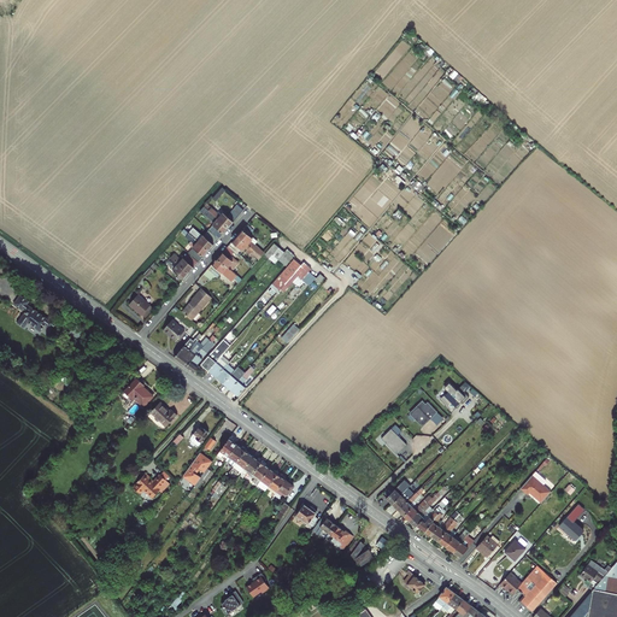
[(223,188),(213,198),(217,200),(225,191),(223,188)]
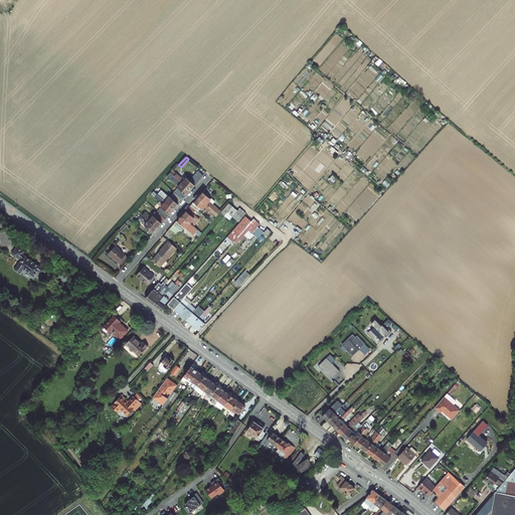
[(191,190),(203,175),(198,171),(190,180),(187,178),(185,180),(173,170),(171,172),(191,190)]
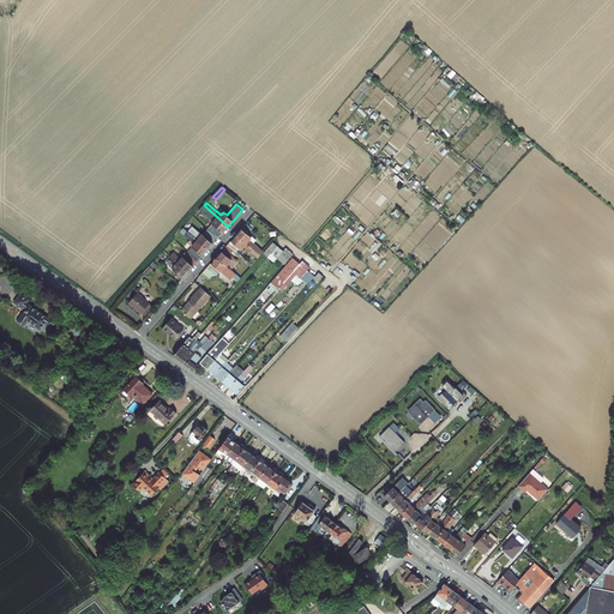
[(214,232),(220,236),(228,227),(204,205),(199,211),(200,212),(205,217),(206,216),(211,220),(212,218),(215,221),(212,224),(217,228),(214,232)]
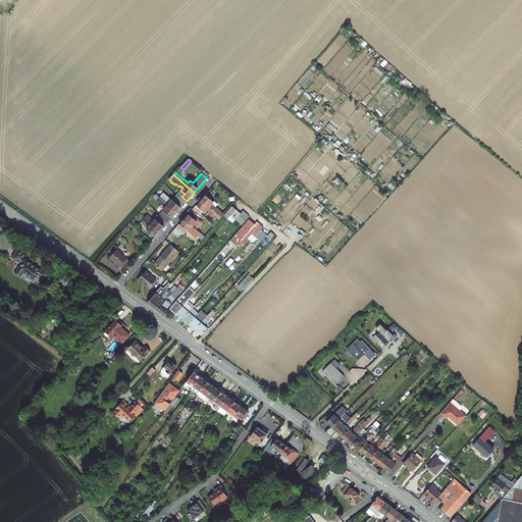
[(160,190),(156,194),(176,212),(186,202),(180,198),(176,203),(173,200),(170,202),(164,196),(162,198),(161,197),(164,194),(160,190)]
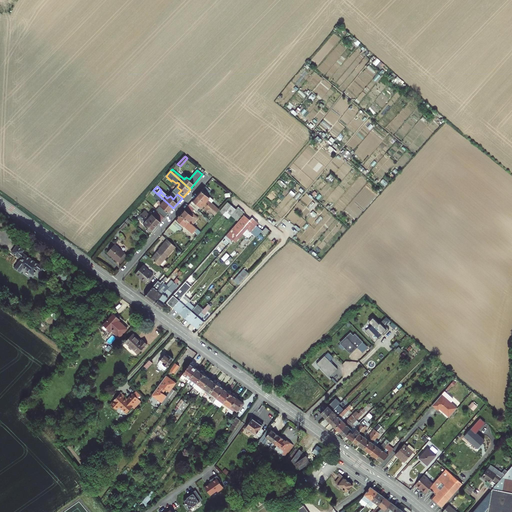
[(153,190),(151,192),(155,196),(155,197),(159,201),(160,201),(162,203),(160,205),(169,213),(173,208),(153,190)]
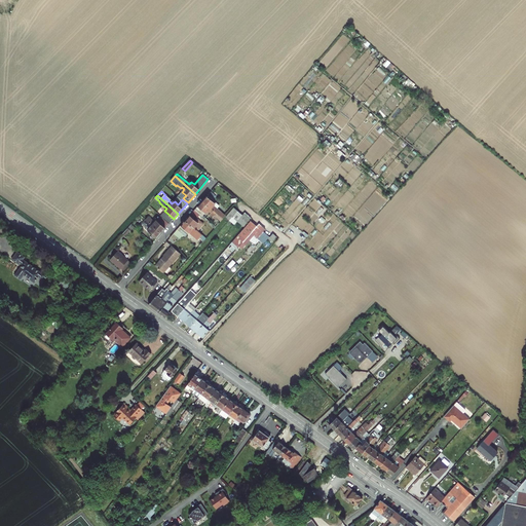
[(213,200),(209,196),(208,196),(202,201),(223,219),(226,216),(214,205),(216,203),(213,200)]
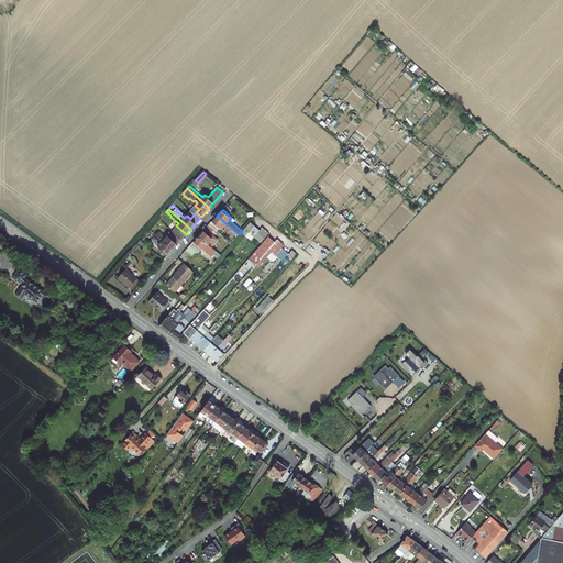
[(239,234),(217,216),(208,225),(214,231),(225,241),(228,240),(218,231),(221,228),(223,227),(225,229),(231,234),(233,232),(238,236),(239,234)]
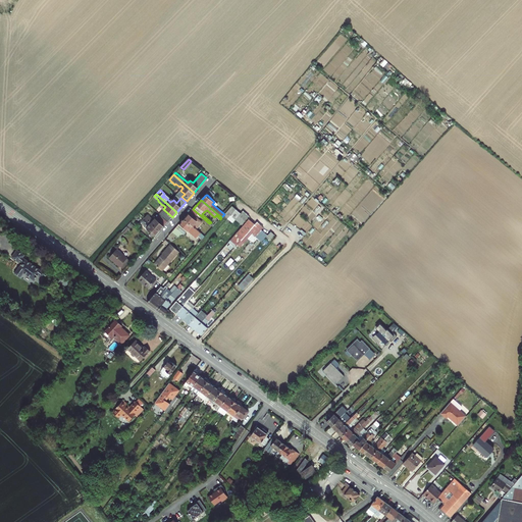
[(225,215),(228,218),(237,209),(232,206),(225,215)]
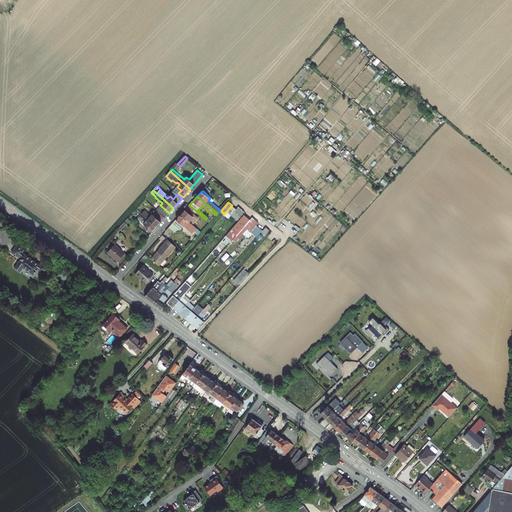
[(189,205),(181,215),(196,228),(199,225),(195,222),(194,222),(191,219),(194,217),(191,214),(195,210),(189,205)]
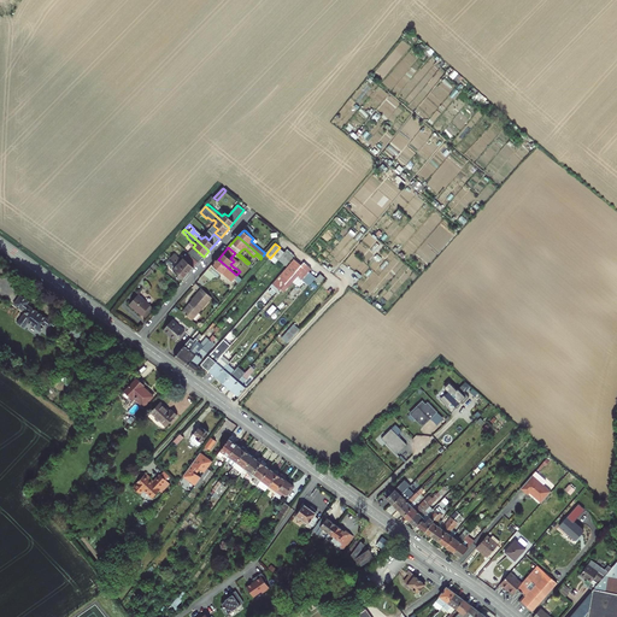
[(285,252),(280,247),(270,258),(276,263),(280,259),(285,252)]
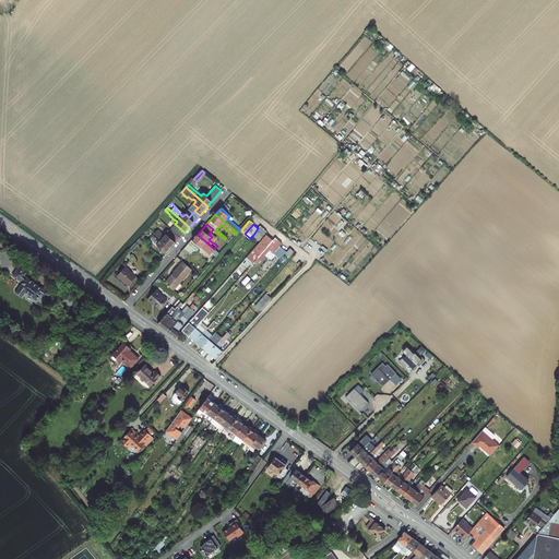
[(268,233),(260,226),(258,228),(253,235),(259,240),(262,237),(268,233)]
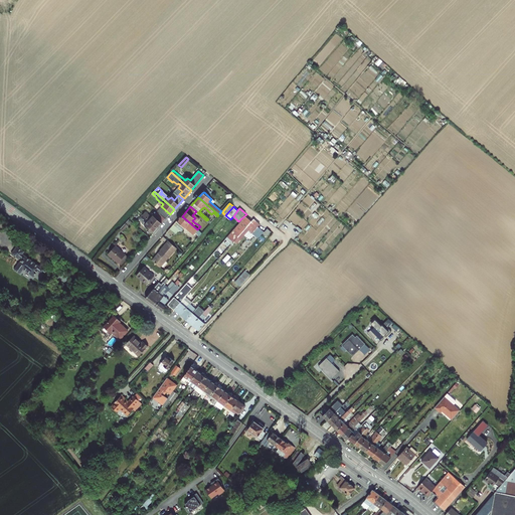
[(161,209),(159,212),(166,218),(169,215),(161,209)]
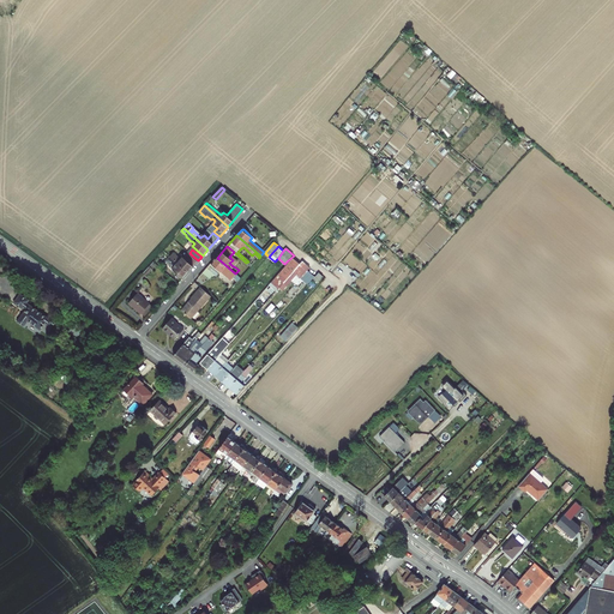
[(188,272),(197,262),(187,253),(181,259),(174,252),(170,257),(179,264),(188,272)]
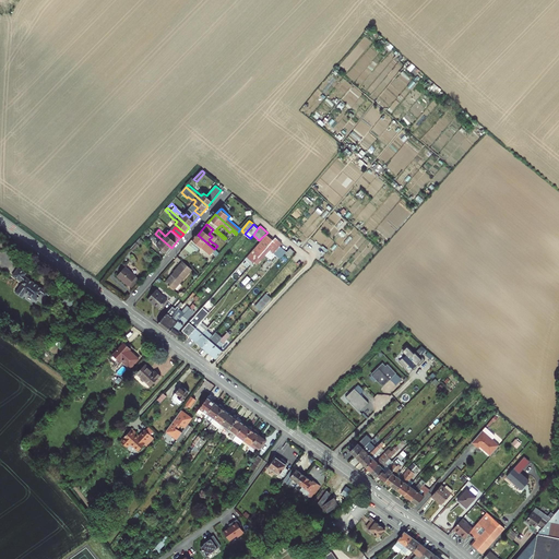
[(213,253),(217,257),(219,253),(214,249),(198,235),(189,245),(195,250),(198,252),(201,248),(211,256),(213,253)]
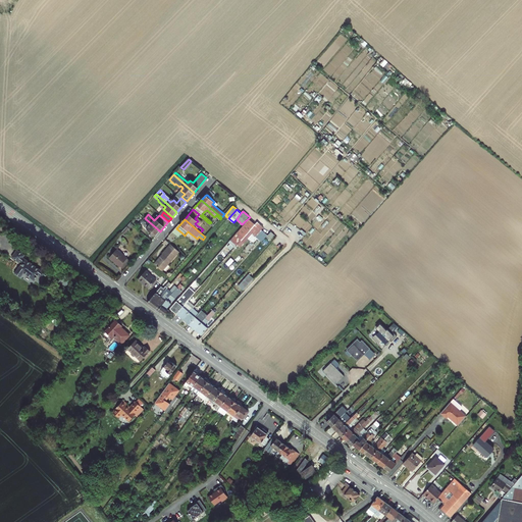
[(250,231),(256,224),(250,219),(229,242),(236,247),(250,231)]
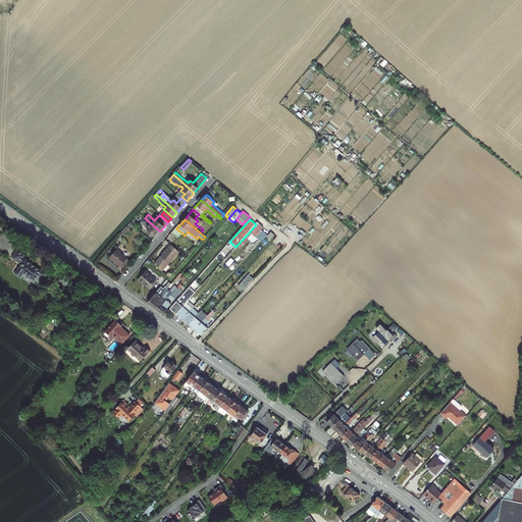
[(131,222),(121,233),(124,236),(134,225),(131,222)]
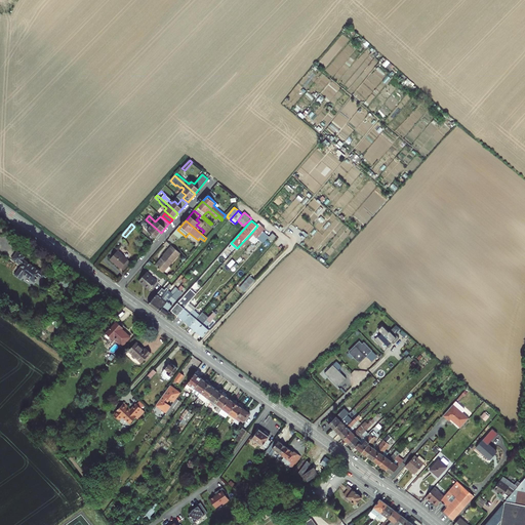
[(251,233),(257,238),(264,232),(266,229),(259,224),(257,226),(251,233)]
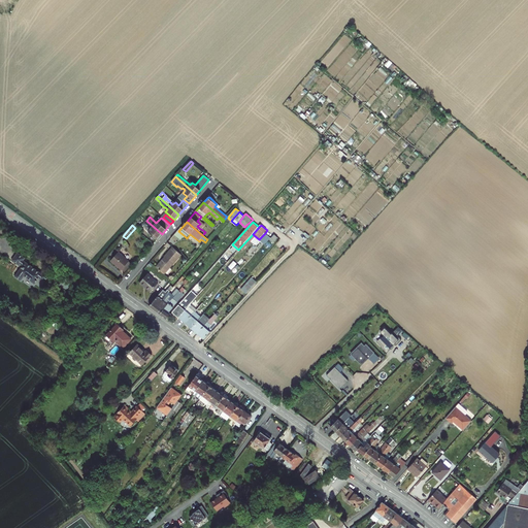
[(162,234),(154,227),(150,231),(157,239),(162,234)]
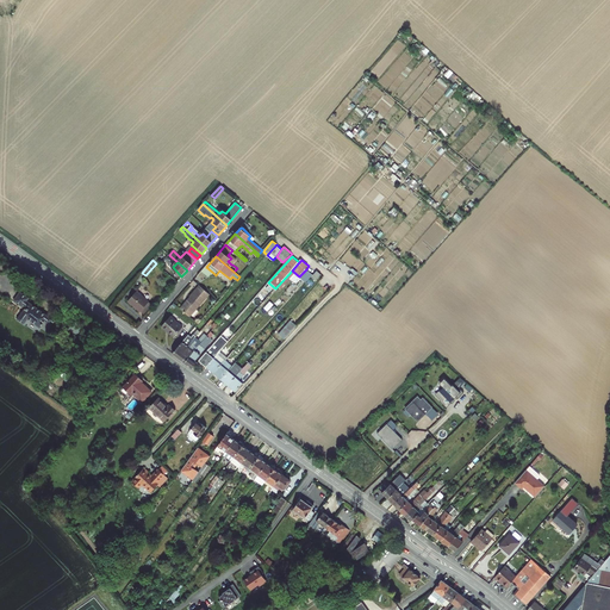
[(206,267),(198,275),(205,281),(213,273),(206,267)]
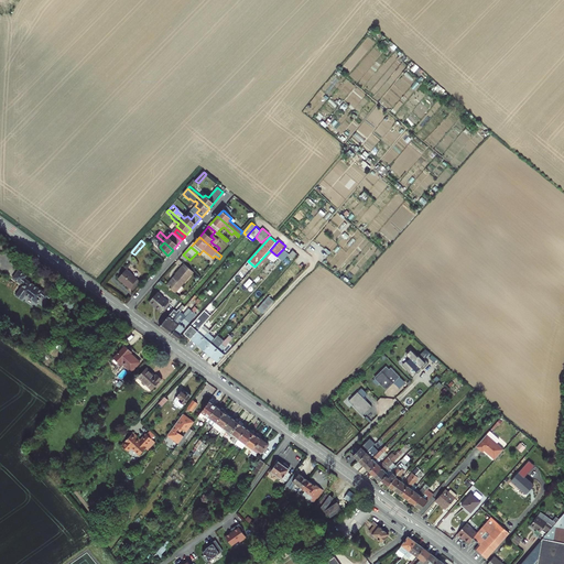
[(283,249),(277,256),(283,261),(290,255),(283,249)]
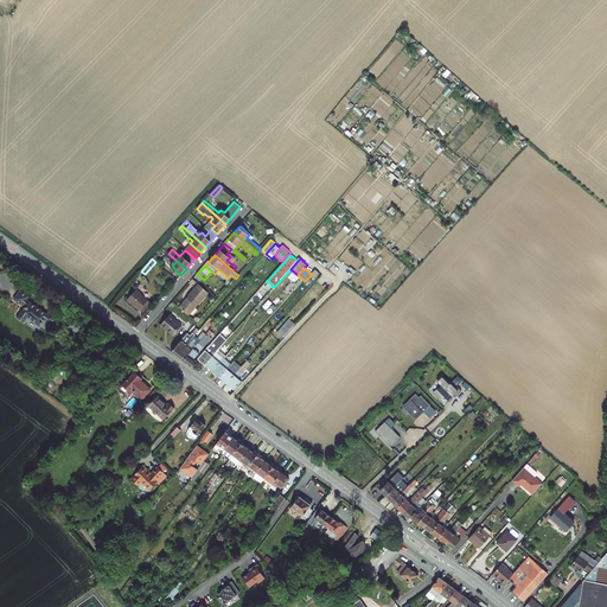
[(189,315),(209,293),(199,285),(190,295),(191,295),(180,307),(189,315)]
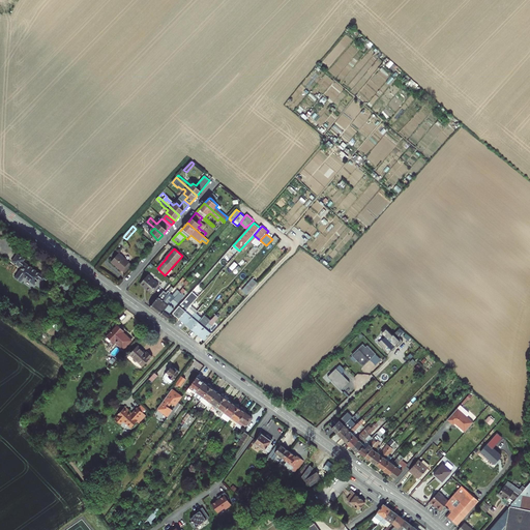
[(24,262),(25,259),(18,254),(12,261),(20,267),(21,265),(23,267),(16,277),(21,282),(24,277),(34,285),(39,278),(45,283),(49,276),(43,272),(41,274),(24,262)]
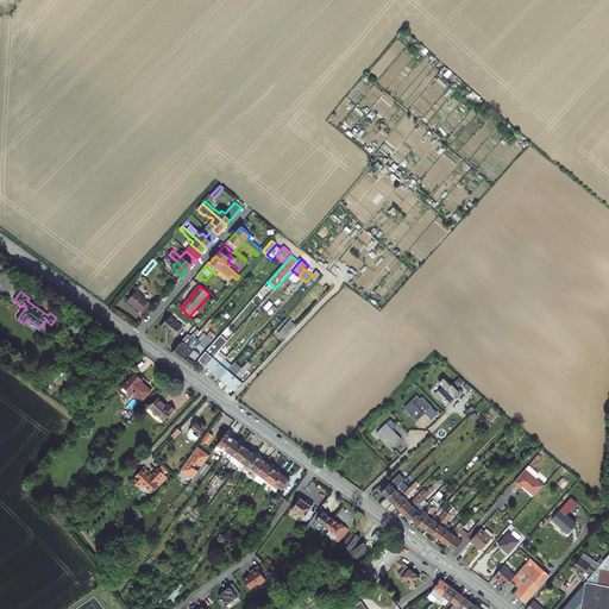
[(140,311),(149,302),(137,292),(129,300),(140,311)]
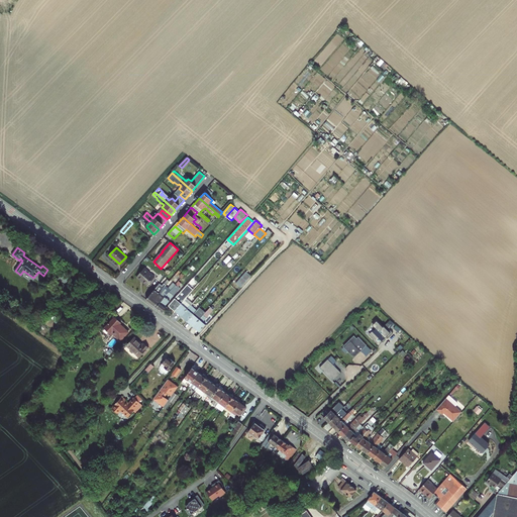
[(129,260),(126,256),(119,264),(122,267),(129,260)]
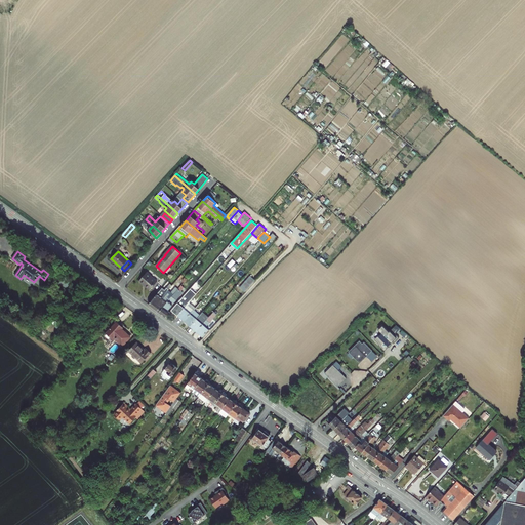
[(139,281),(143,284),(144,283),(151,289),(158,281),(147,272),(139,281)]
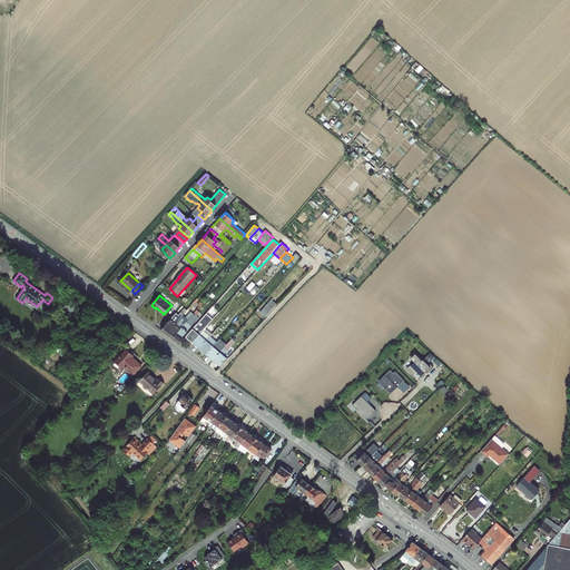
[(72,313),(79,303),(69,296),(62,306),(72,313)]
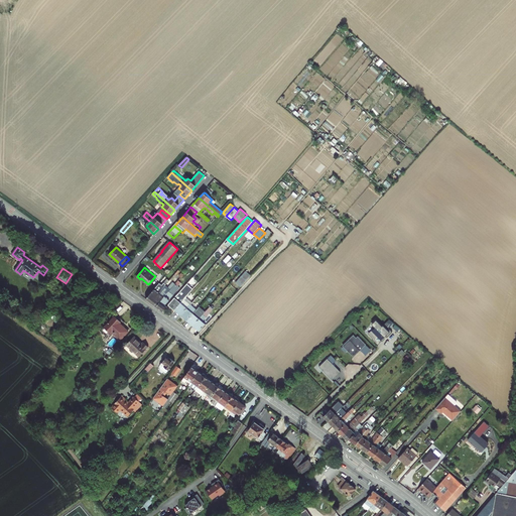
[(244,284),(248,280),(242,275),(238,280),(239,280),(237,282),(241,286),(243,283),(244,284)]
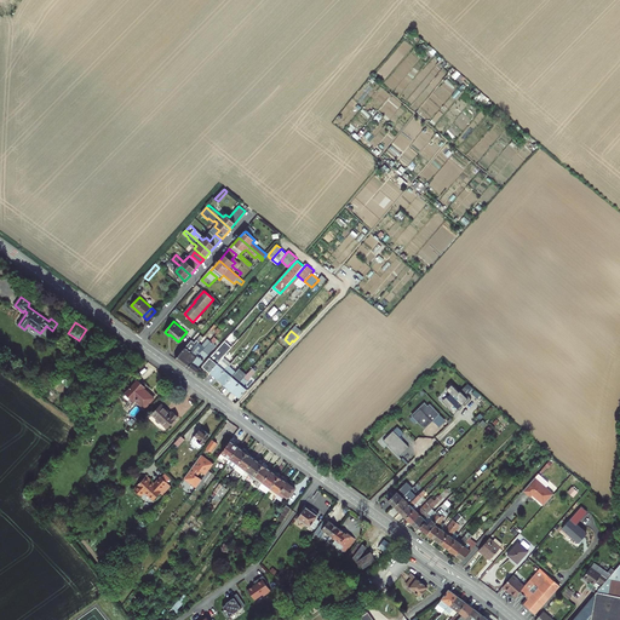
[(176,360),(182,363),(199,343),(204,338),(201,336),(197,340),(195,343),(193,340),(176,360)]
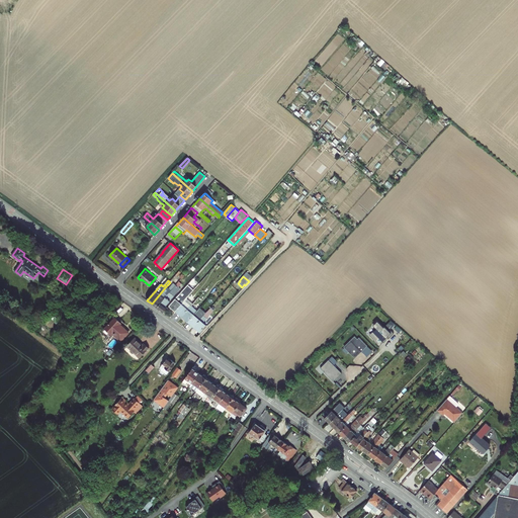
[(179,281),(176,285),(157,308),(164,313),(168,308),(166,306),(181,288),(179,287),(182,284),(179,281)]
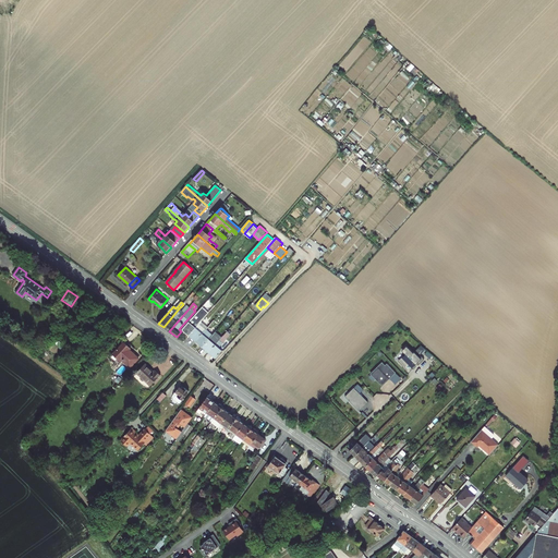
[(169,331),(190,307),(187,305),(182,311),(179,308),(164,327),(169,331)]
